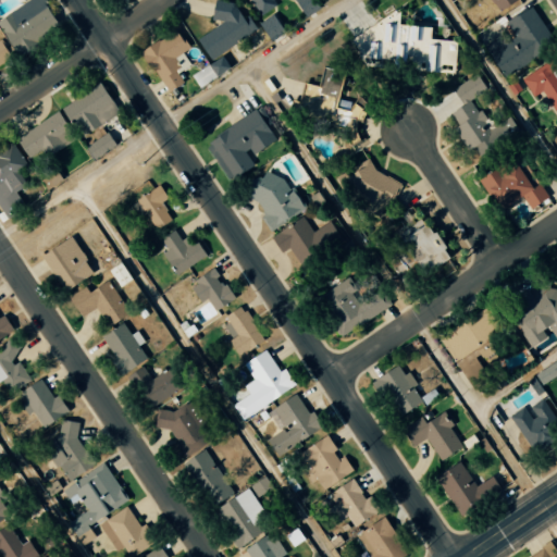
[(31,0),(0,19),(0,27),(17,56),(59,29),(40,0),(31,0)]
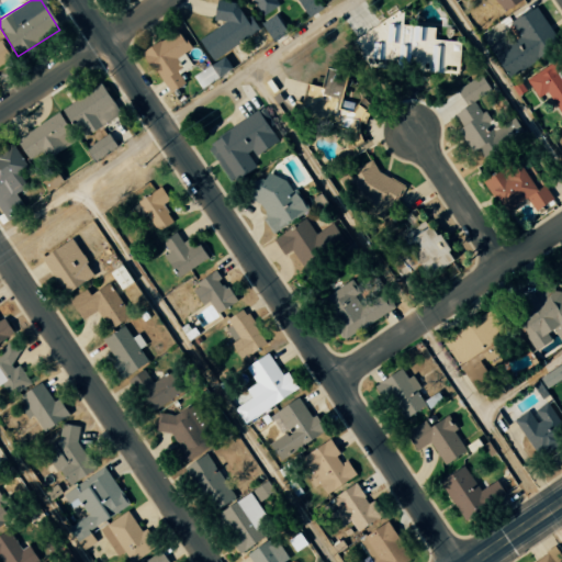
[(222,25),(199,40),(212,60),(260,30),(251,17),(246,20),(233,0),(226,0),(212,10),(222,25)]
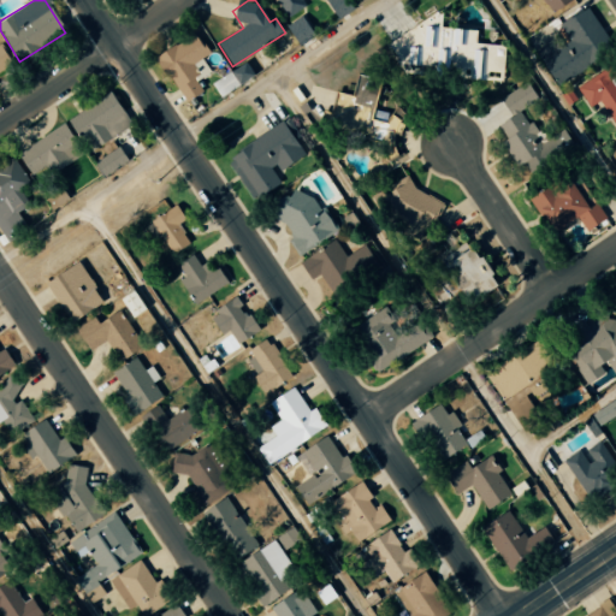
[(277,0),(288,16),(311,0),(277,0)]
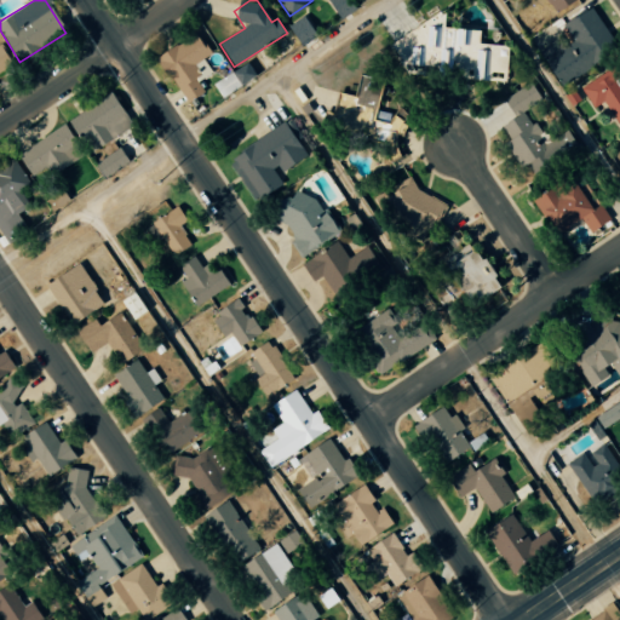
[(327,0),(340,19),(357,9),(351,0),(327,0)]
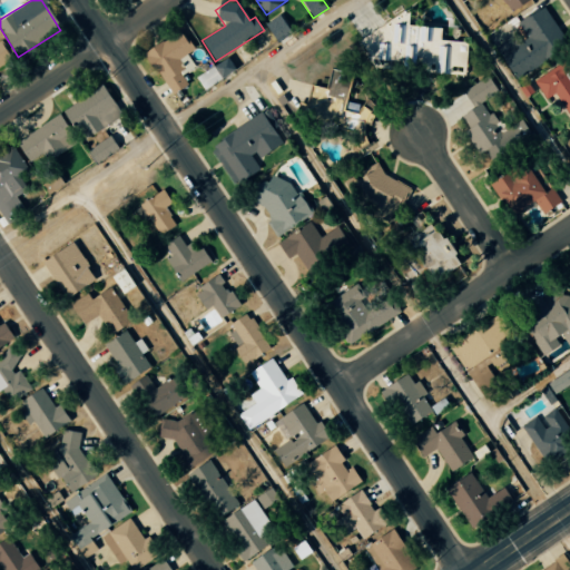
[(529,0),(502,0),(510,11),(529,0)]
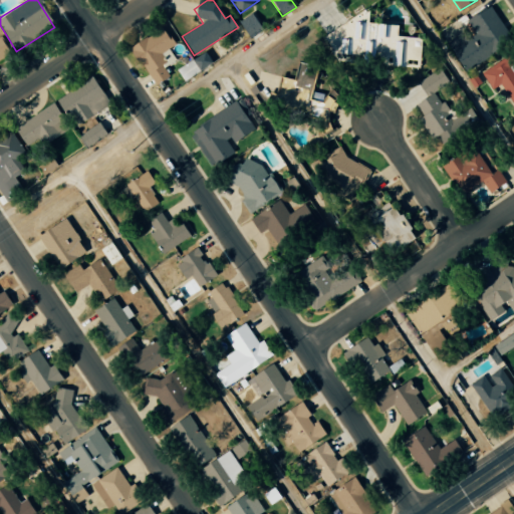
[(467,19),(472,28),(448,44),(465,70),(511,41),(489,5),(467,19)]
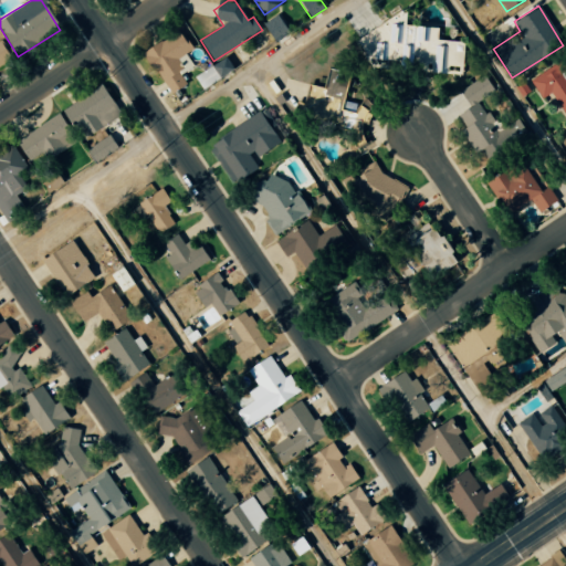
[(464,42),(437,39),(438,28),(405,24),(406,12),(397,17),(397,22),(386,22),(355,39),(370,66),(386,67),(387,60),(405,62),(416,55),(415,69),(427,70),(428,63),(432,72),(447,73),(450,71),(451,59),(461,77),(464,42)]
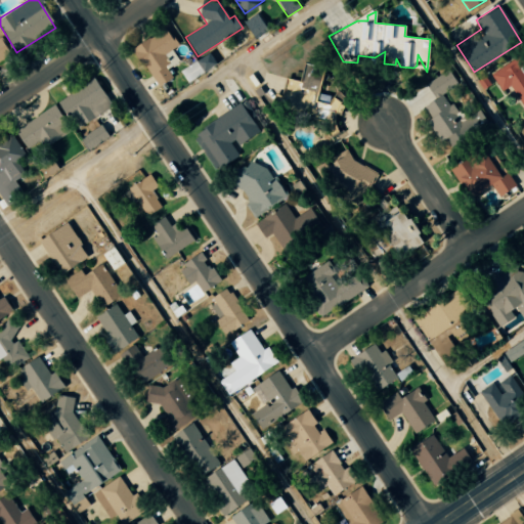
[(245,19),(252,37),(266,32),(259,14),(245,19)]
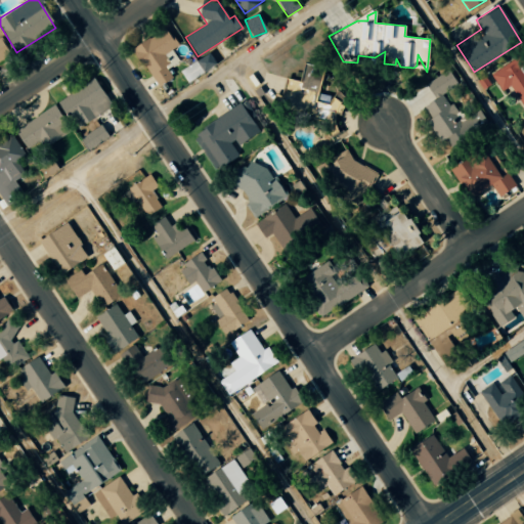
[(156,87),(172,78),(164,63),(175,57),(171,49),(177,46),(167,28),(133,47),(156,87)]
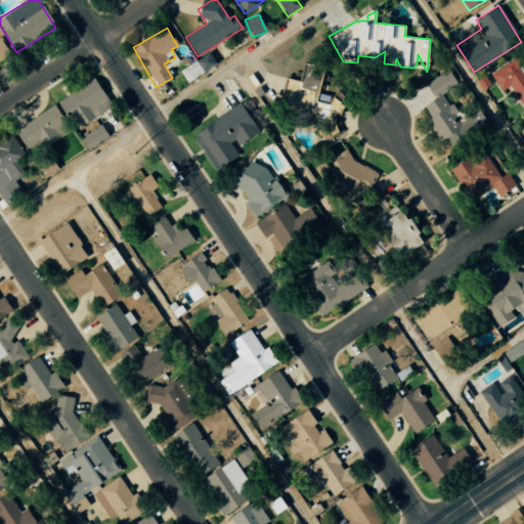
[(0,61),(11,55),(1,38),(0,38),(0,61)]
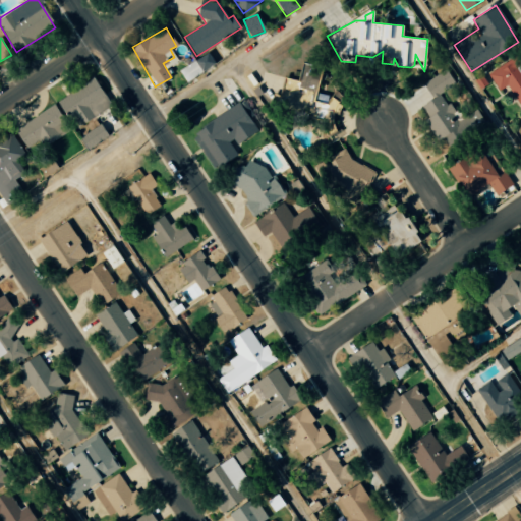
[(178,70),(185,81),(214,65),(207,53),(178,70)]
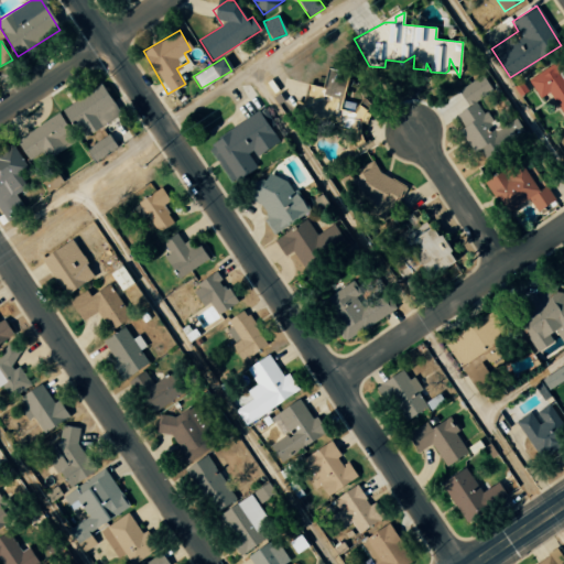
[(528,79),(540,98),(549,91),(563,116),(563,76),(555,62),(528,79)]
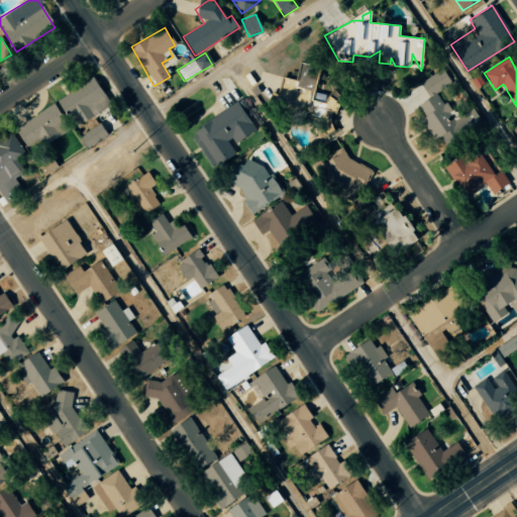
[(319,65),(300,62),(294,102),(290,101),(288,111),(331,118),(334,99),(314,95),(319,65)]
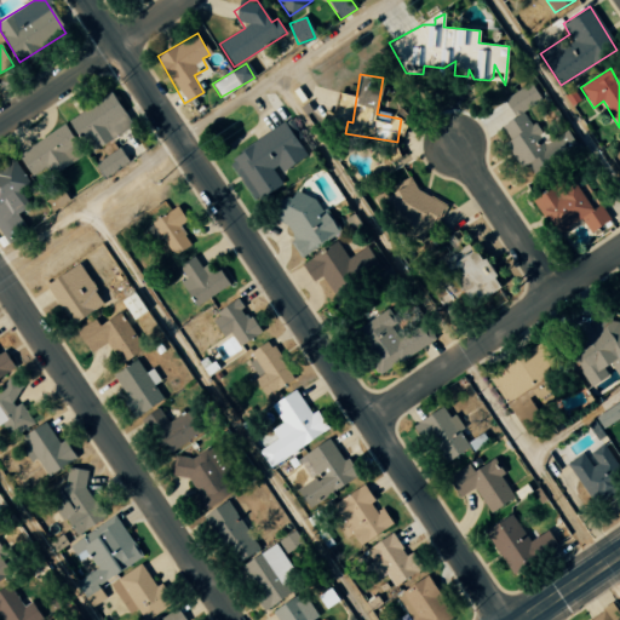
[(544,143),(527,109),(540,101),(533,86),(503,102),(511,120),(501,125),(510,141),(506,142),(520,168),(527,164),(532,172),(577,149),(568,131),(544,143)]
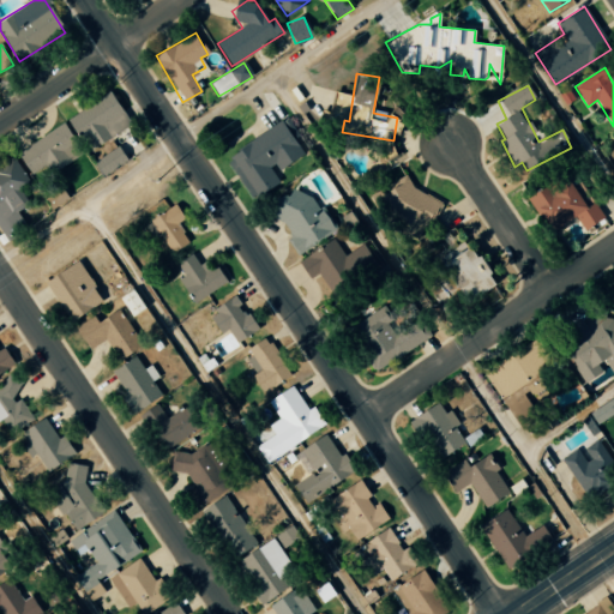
[(80,143),(90,137),(95,146),(131,126),(113,94),(67,119),(80,143)]
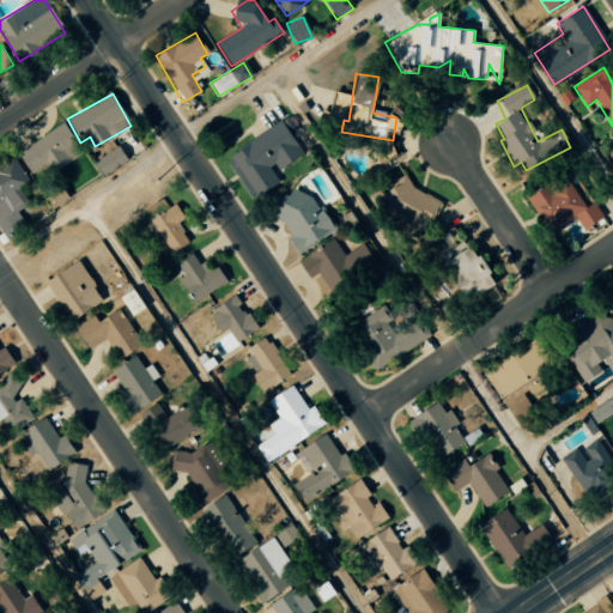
[(280,180),(274,173),(303,153),(281,121),(225,158),(253,199),(280,180)]
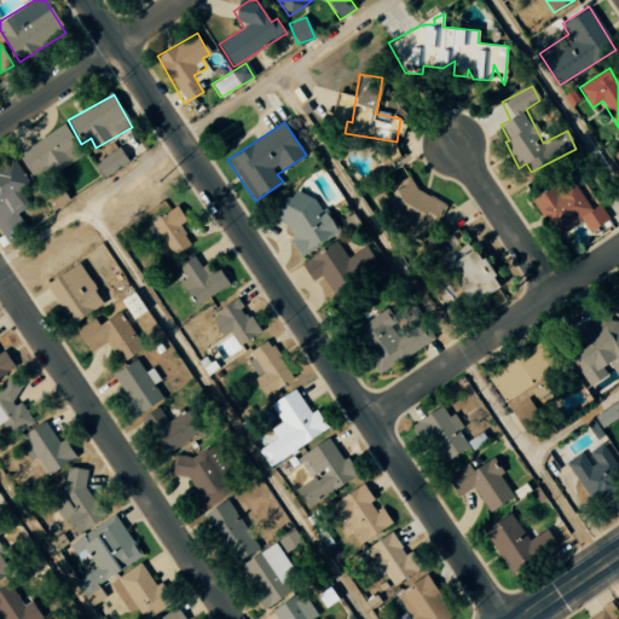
[(45,167),(51,175),(84,154),(64,125),(17,155),(32,177),(45,167)]
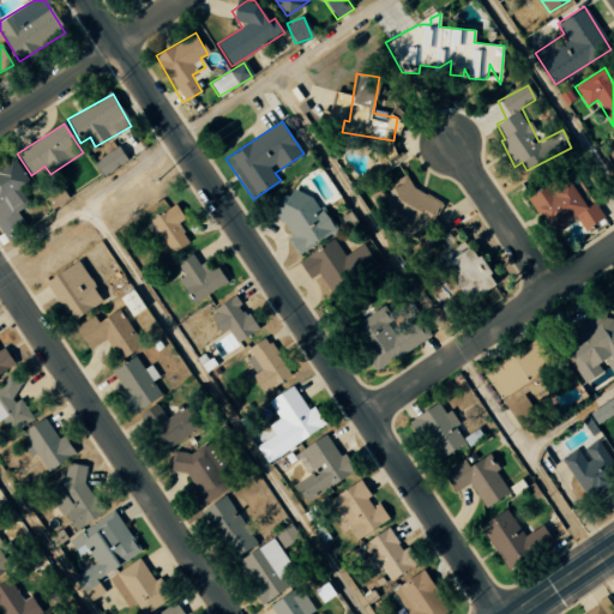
[(127,160),(118,145),(92,162),(102,176),(127,160)]
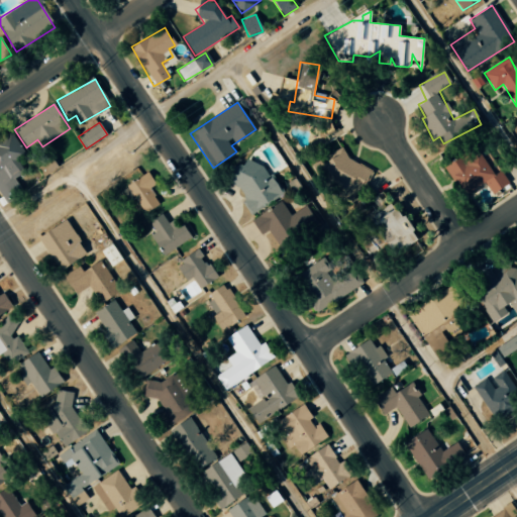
[(0,193),(5,202),(22,192),(13,178),(20,175),(11,160),(24,151),(11,131),(0,138),(0,193)]
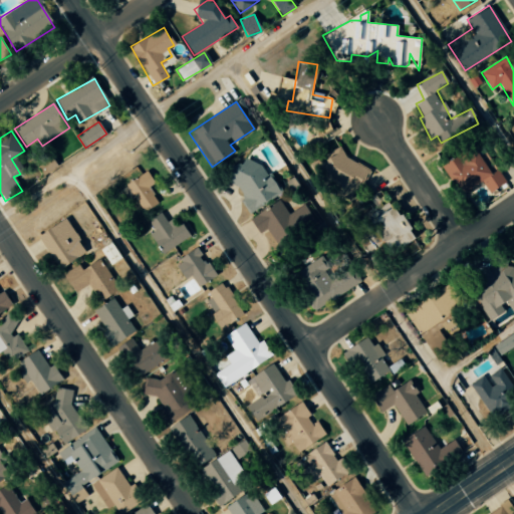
[(371,180),(361,161),(351,166),(341,146),(320,156),(340,195),(371,180)]
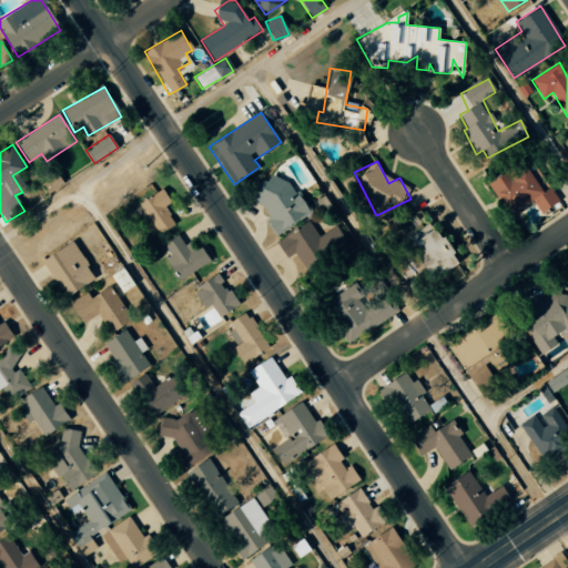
[(274,232),(305,217),(284,174),(253,190),(274,232)]
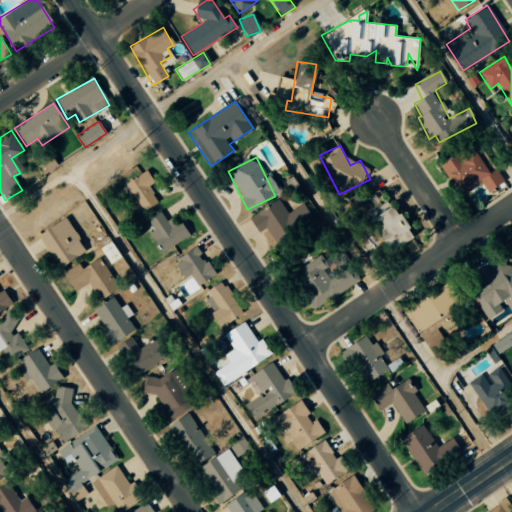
[(141,212),(158,202),(147,185),(153,182),(146,170),(124,184),(141,212)]
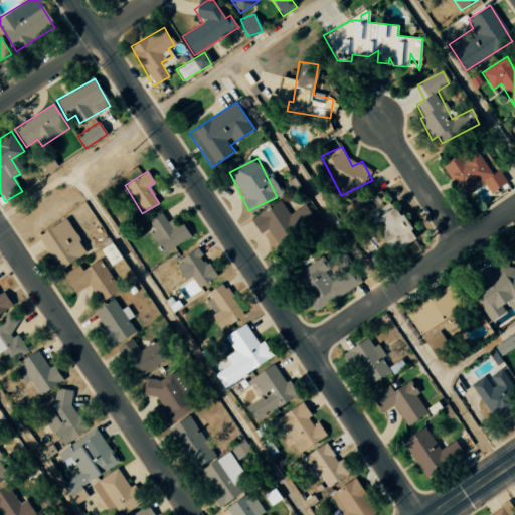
[(289,213),(282,201),(250,218),(259,233),(268,229),(278,247),(293,239),(289,231),(313,219),(305,205),(289,213)]
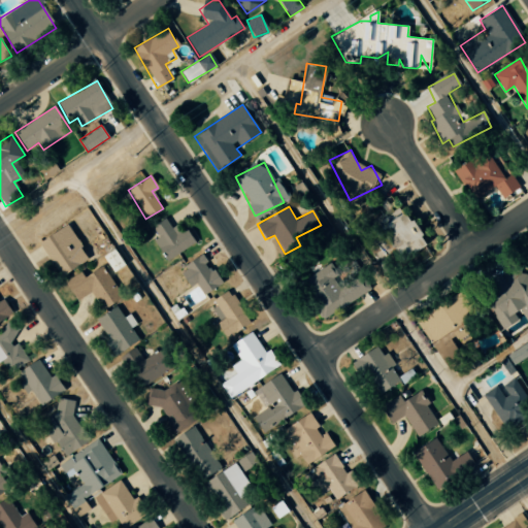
[(396,207),(377,224),(390,237),(393,234),(411,254),(426,240),(396,207)]
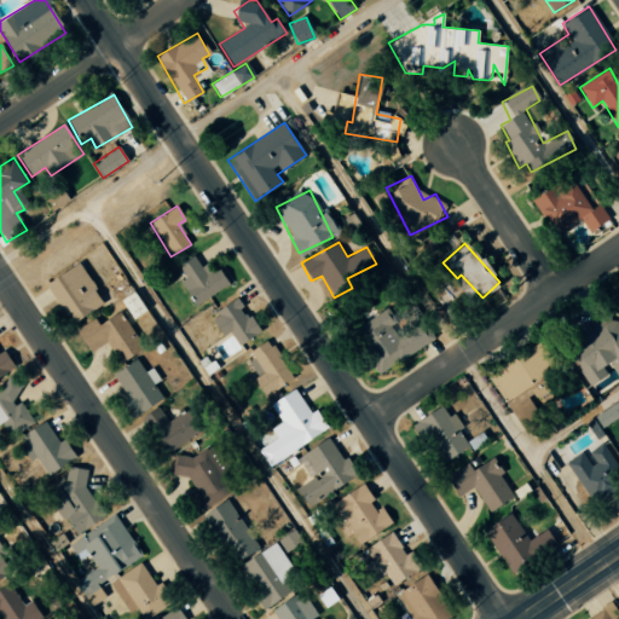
[(194,306),(229,284),(219,268),(207,276),(195,256),(172,271),(194,306)]
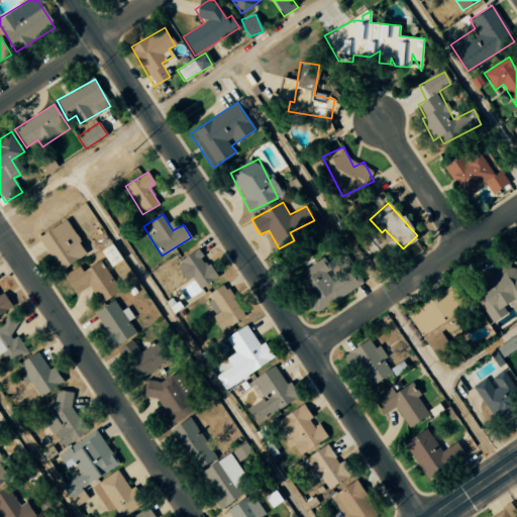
[(87,252),(63,219),(36,238),(60,271),(87,252)]
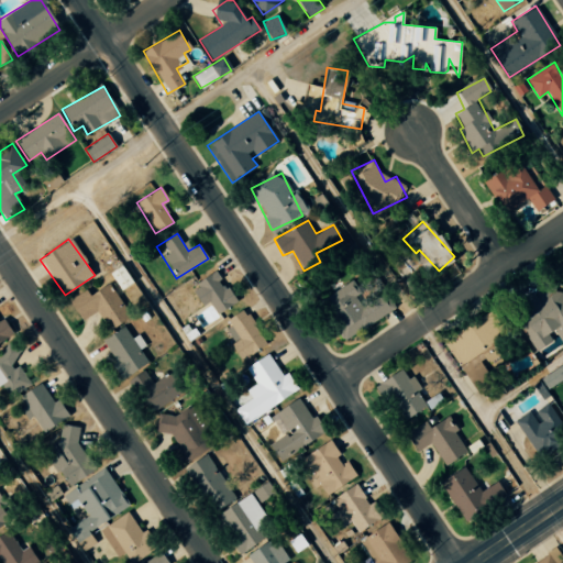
[(201,306),(210,301),(218,313),(235,304),(217,272),(190,287),(201,306)]
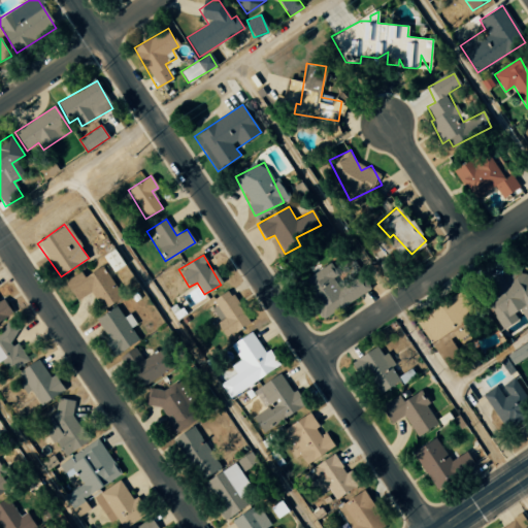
[(370,291),(361,274),(342,285),(330,264),(302,281),(324,318),(370,291)]
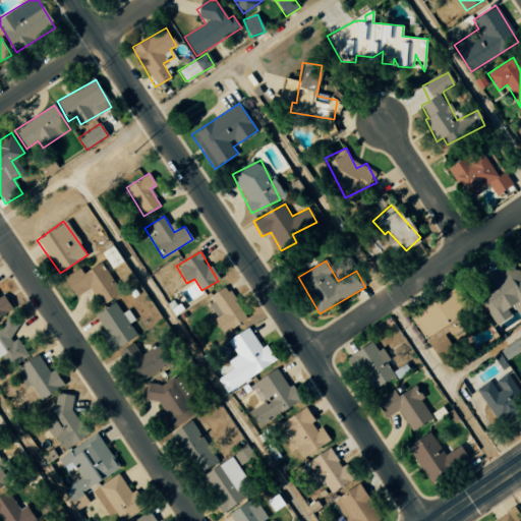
[(120,293),(101,262),(82,273),(79,269),(64,278),(75,297),(91,287),(101,304),(120,293)]
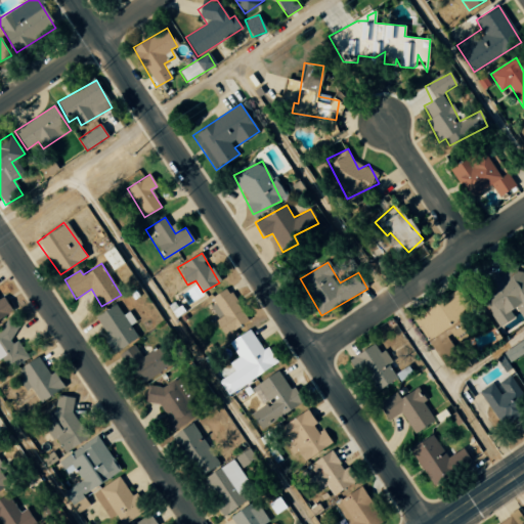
[(498,328),(512,319),(512,307),(516,307),(522,317),(523,315),(523,284),(518,288),(509,272),(498,272),(490,277),(486,277),(487,308),(498,328)]
